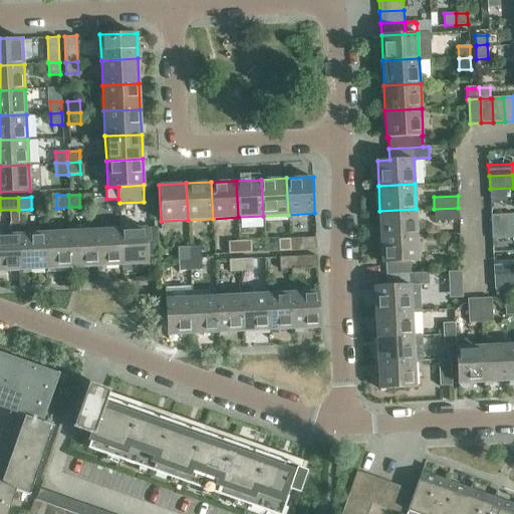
[(459,220),(458,208),(434,209),(435,221),(459,220)]
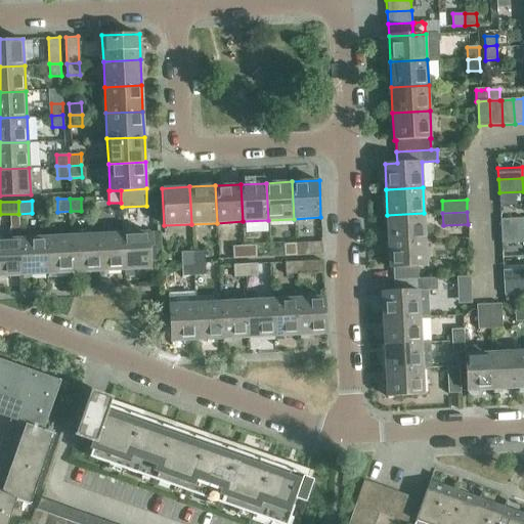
[(387,215),(389,241),(426,238),(424,213),(387,215)]
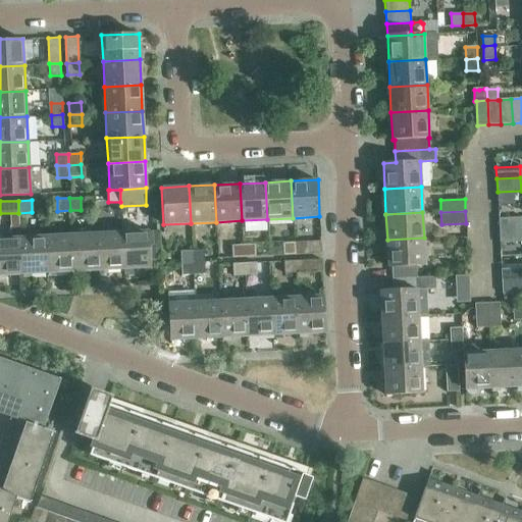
[(499,229),(521,227),(521,216),(499,218),(499,229)]
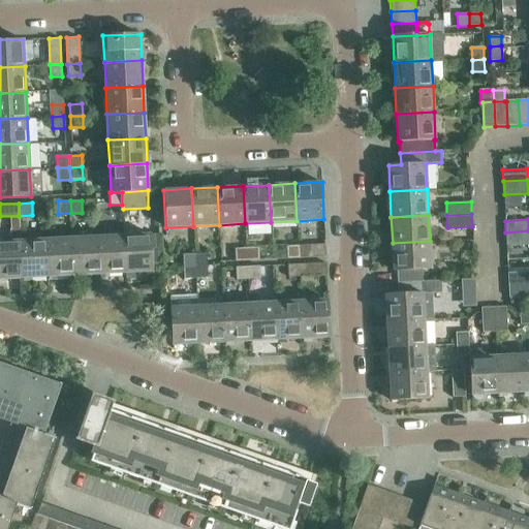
[(528,230),(505,232),(506,246),(528,245),(528,230)]
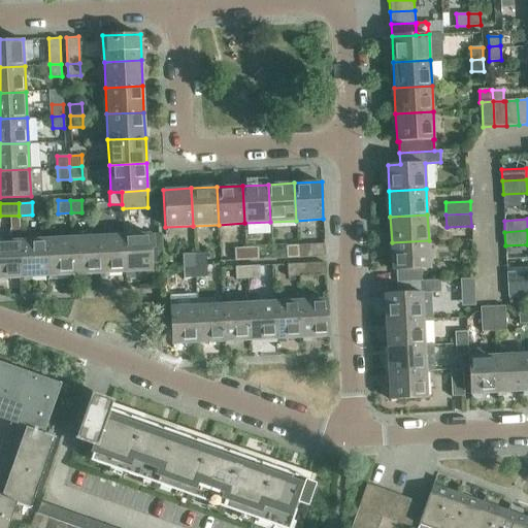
[(151,233),(124,234),(126,272),(152,270),(151,233)]
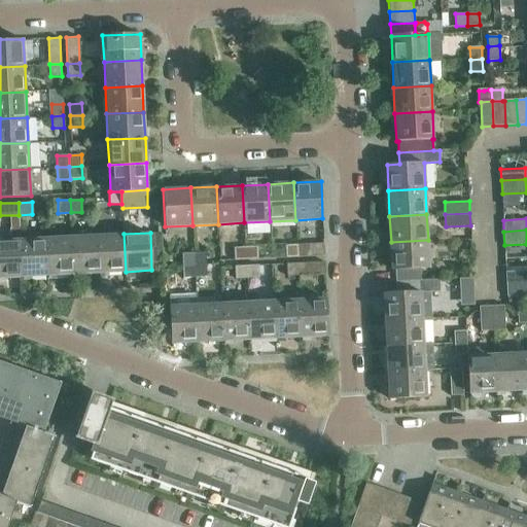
[(98,236),(100,273),(126,272),(124,234),(98,236)]
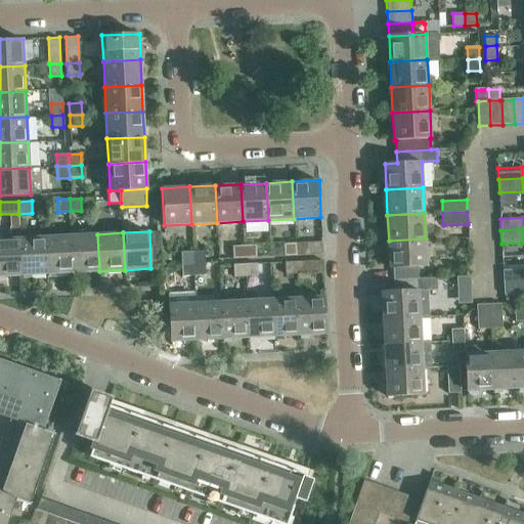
[(97,234),(72,235),(74,272),(99,271),(97,234)]
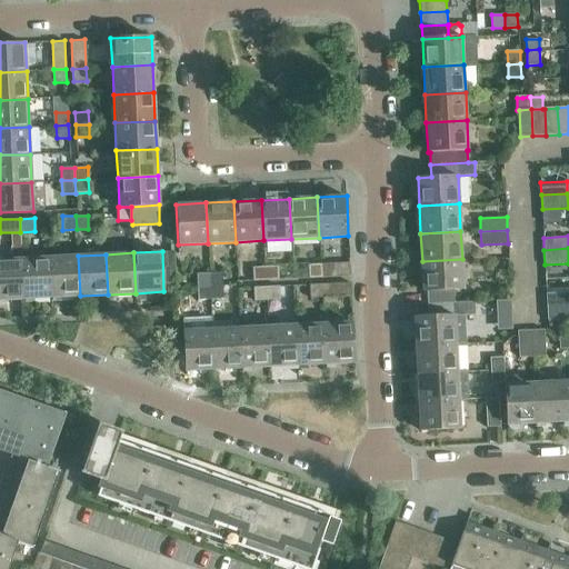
[(50,257),(51,298),(80,296),(78,256),(50,257)]
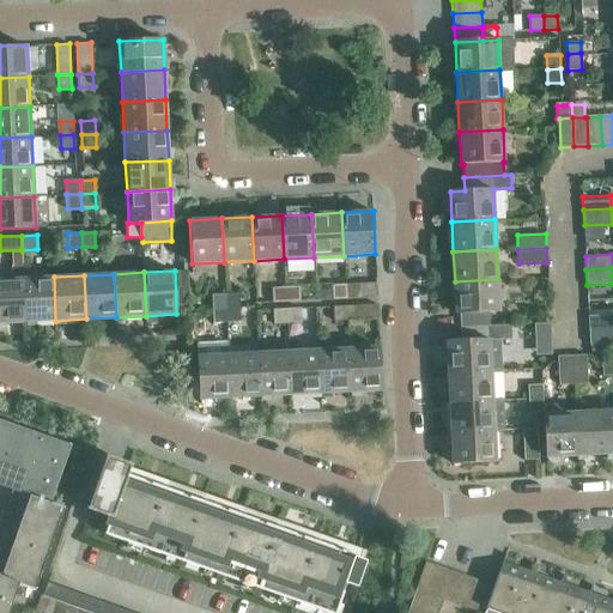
[(54,277),(23,279),(26,322),(55,321),(54,277)]
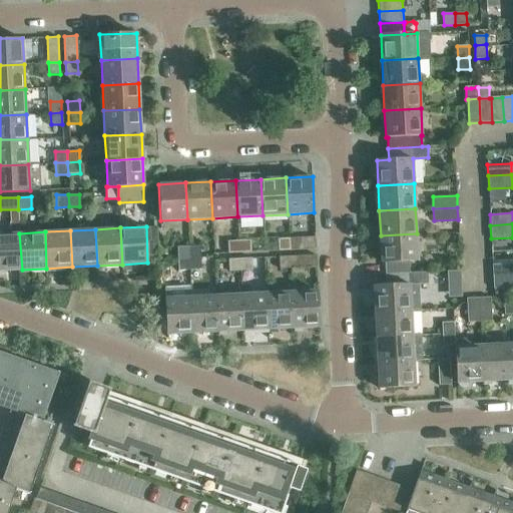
[(0,270),(22,270),(19,233),(0,233),(0,270)]
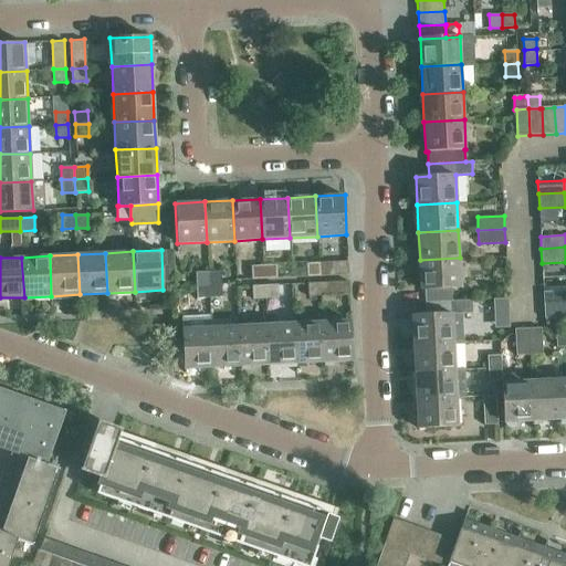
[(425,290),(426,301),(452,300),(451,289),(461,287),(460,258),(420,260),(421,290),(425,290)]
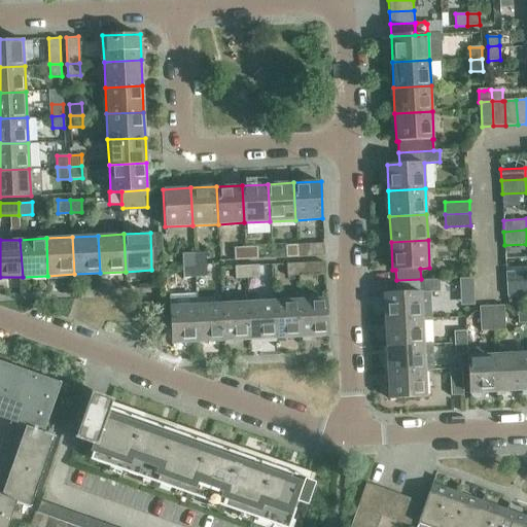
[(324,255),(324,244),(296,245),(297,257),(324,255)]
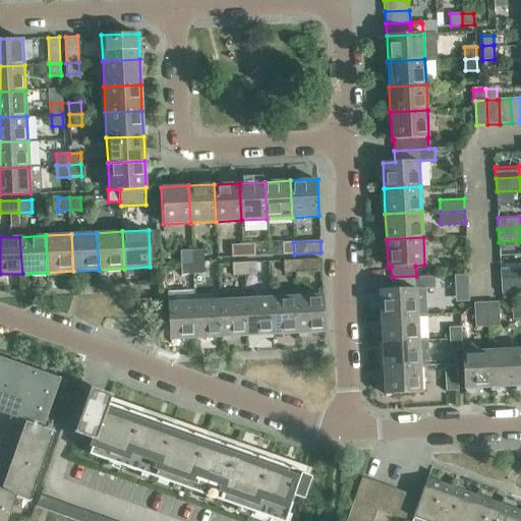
[(294,254),(293,242),(283,242),(283,254),(294,254)]
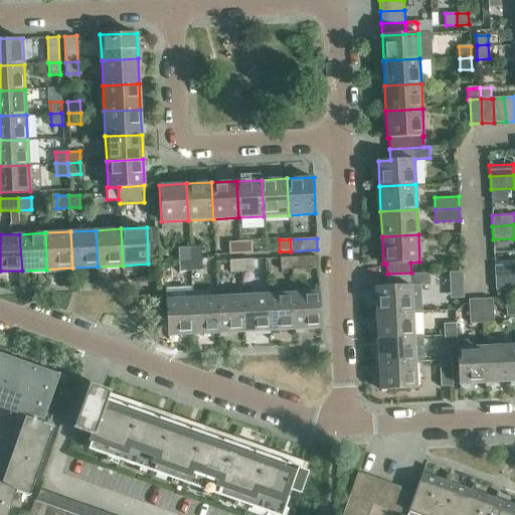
[(240,242),(240,253),(252,253),(251,241),(240,242)]
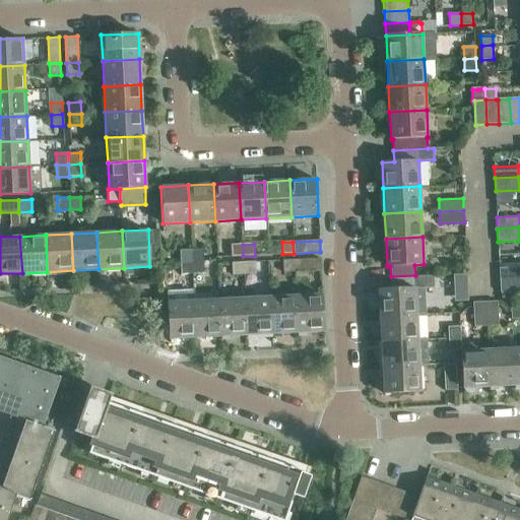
[(243,256),(243,245),(231,245),(232,257),(243,256)]
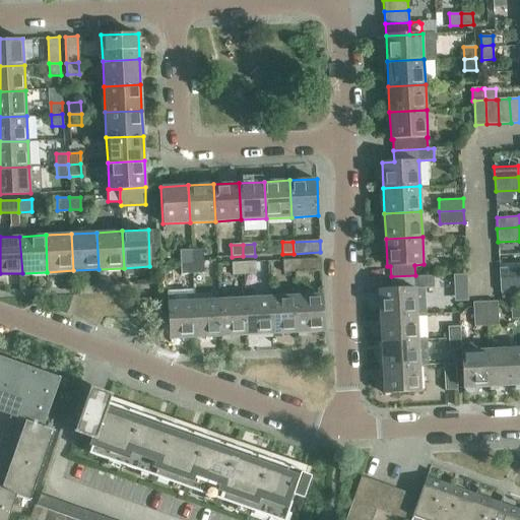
[(192,261),(192,250),(180,251),(181,262),(192,261)]
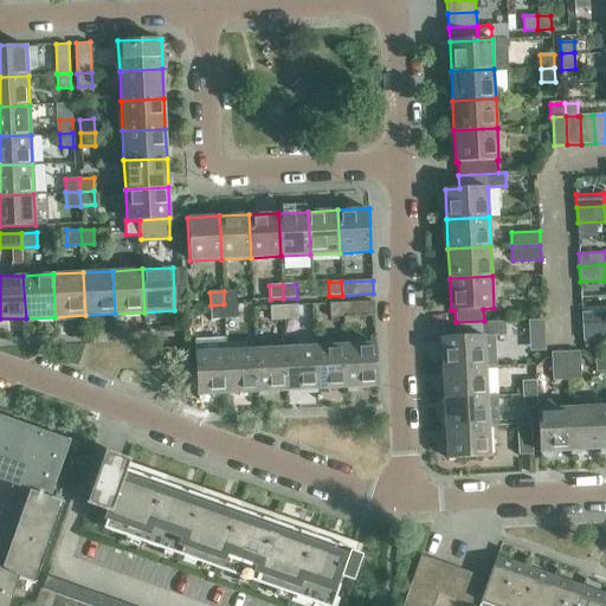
[(224,304),(238,304),(237,291),(224,291),(224,304)]
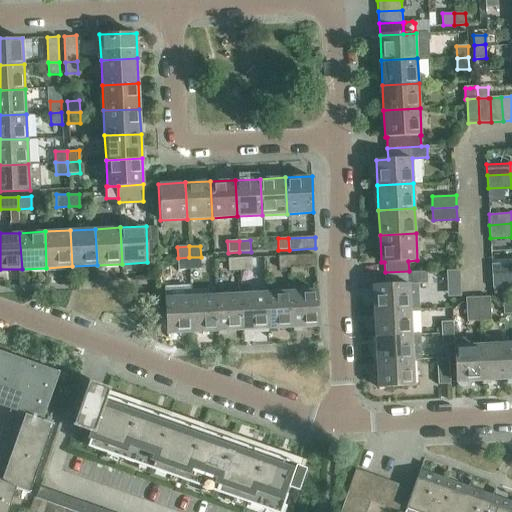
[(316,254),(289,256),(290,268),(316,267),(316,254)]
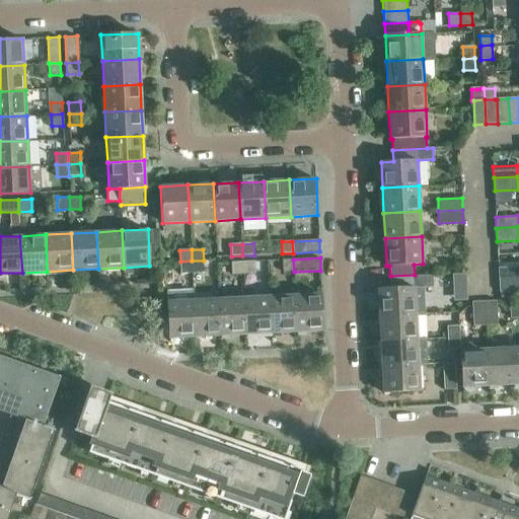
[(294,272),(293,260),(282,260),(283,272),(294,272)]
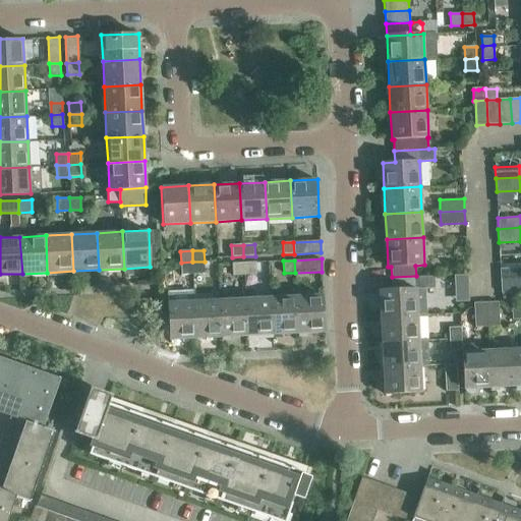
[(192,262),(181,263),(182,275),(193,275),(192,262)]
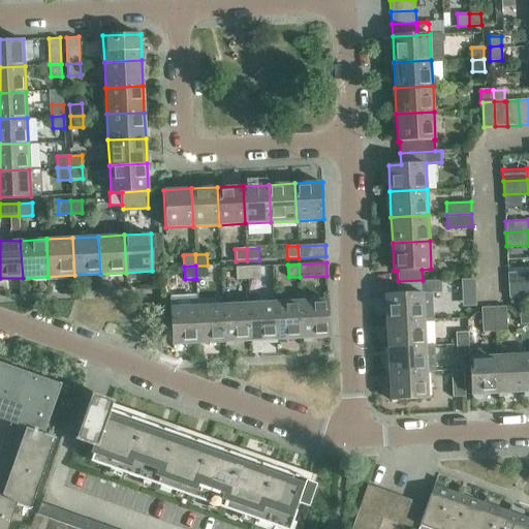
[(195,266),(196,279),(208,278),(208,266),(195,266)]
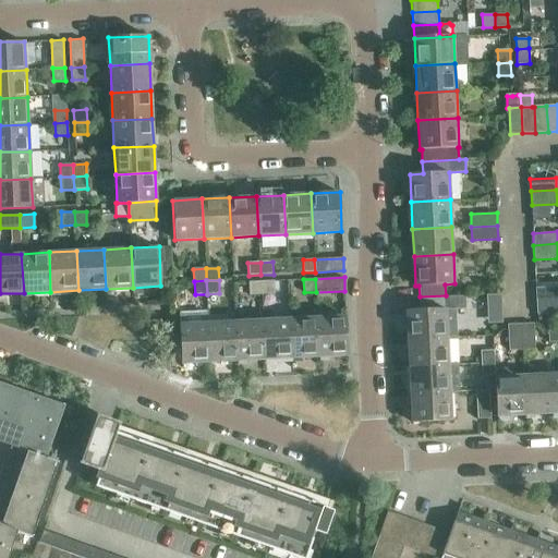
[(262,294),(262,281),(249,282),(250,295),(262,294)]
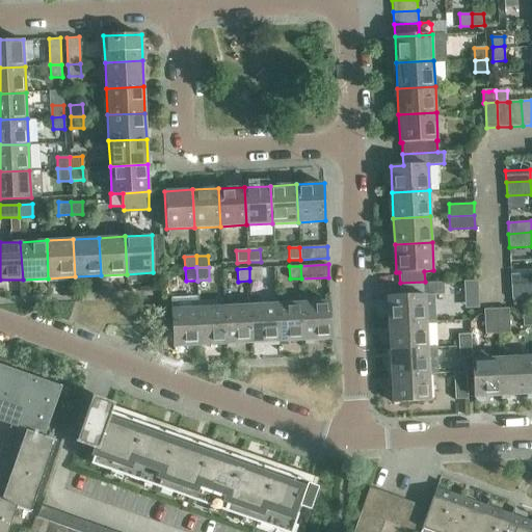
[(261,268),(249,268),(249,281),(262,281),(261,268)]
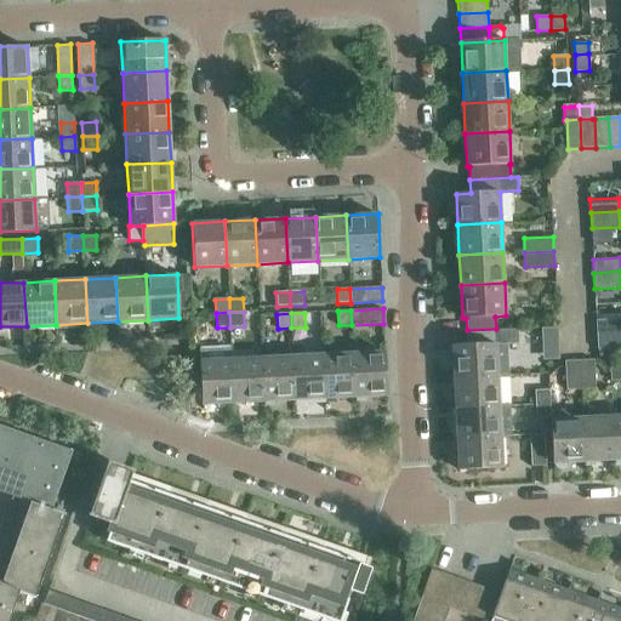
[(597,334),(620,331),(620,319),(596,320),(597,334)]
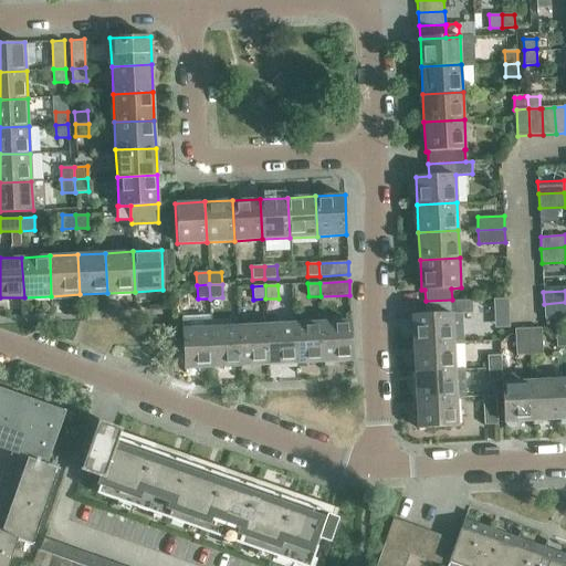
[(495,297),(496,325),(510,325),(510,297),(495,297)]
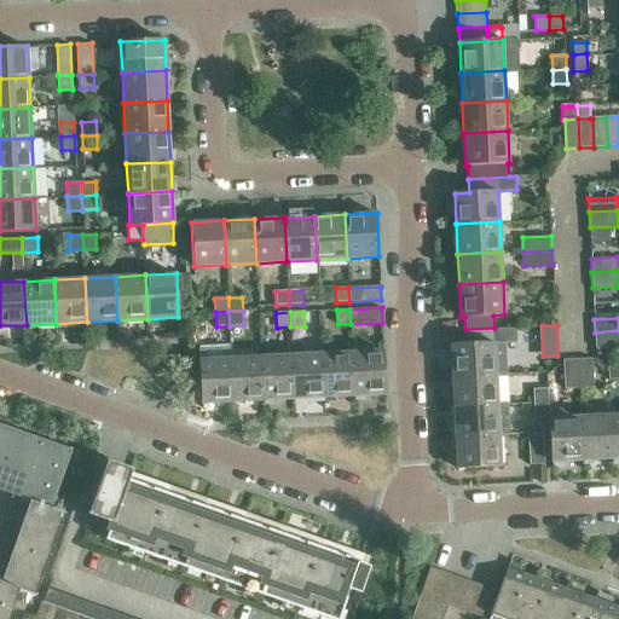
[(451,345),(452,376),(497,374),(495,328),(466,329),(466,343),(451,345)]
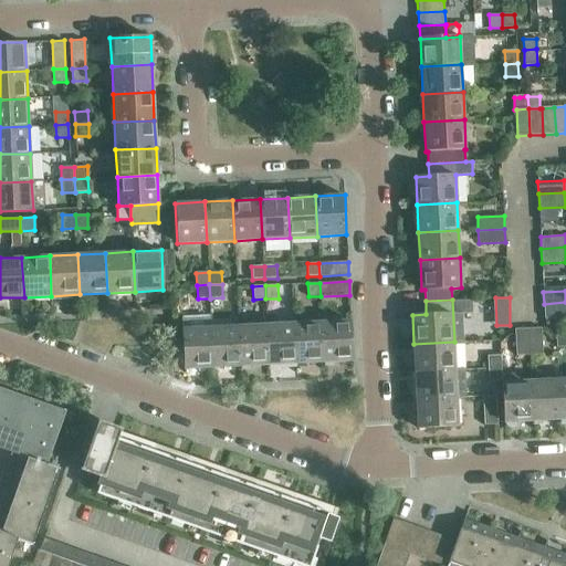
[(565,302),(544,304),(545,318),(565,317),(565,302)]
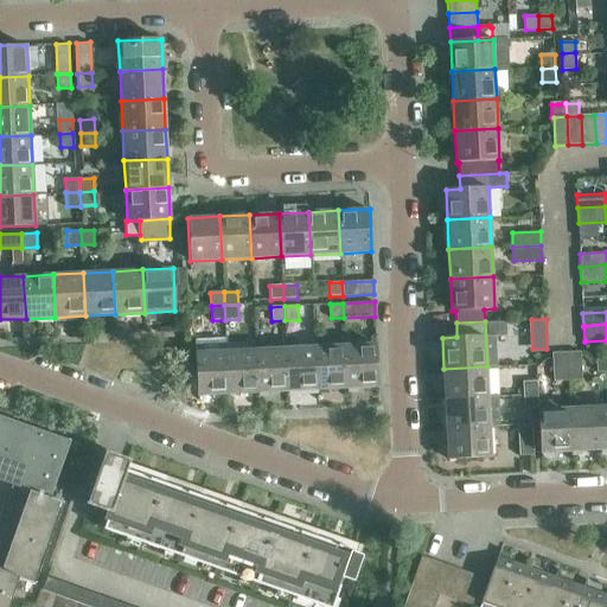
[(376,344),(345,345),(347,388),(378,387),(376,344)]
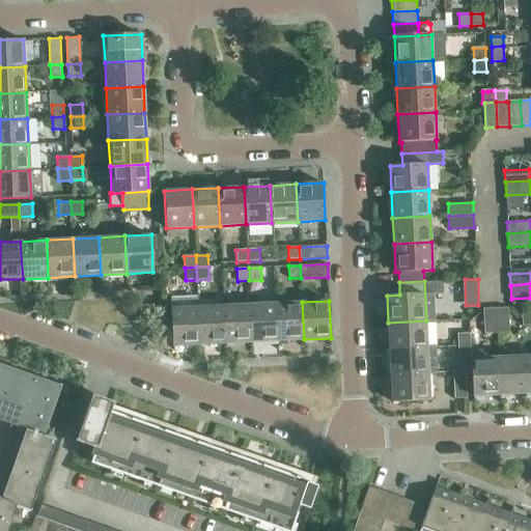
[(304,339),(302,302),(276,303),(278,341),(304,339)]
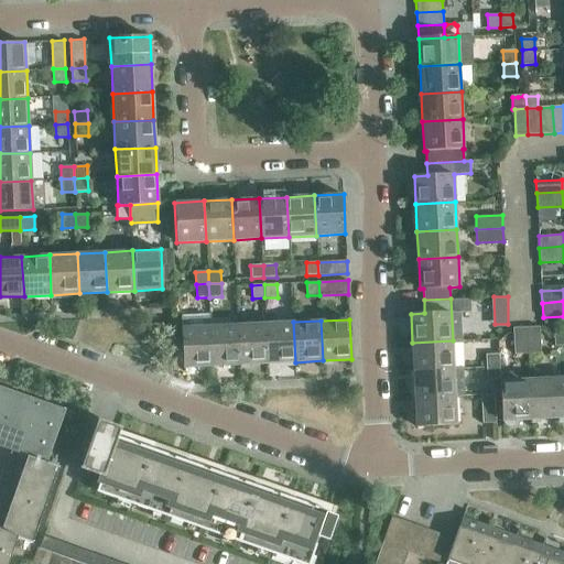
[(293,322),(267,324),(268,364),(295,362),(293,322)]
